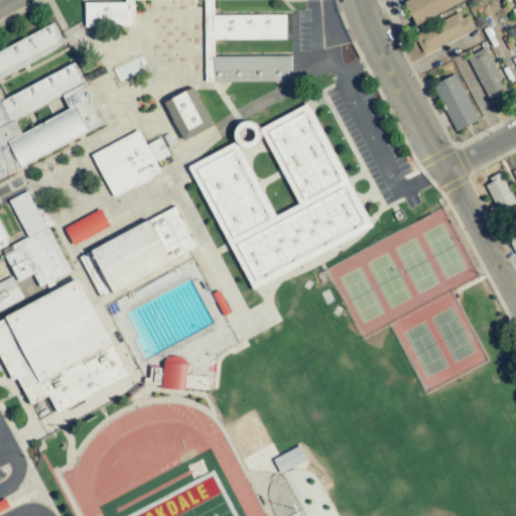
[(142,0),(204,0),(205,65),(212,65),(212,83),(291,81),(290,55),(214,57),(214,40),(285,39),(285,14),(214,16),(213,0),(125,0),(125,2),(84,3),(85,27),(135,26),(134,0),(142,0)]
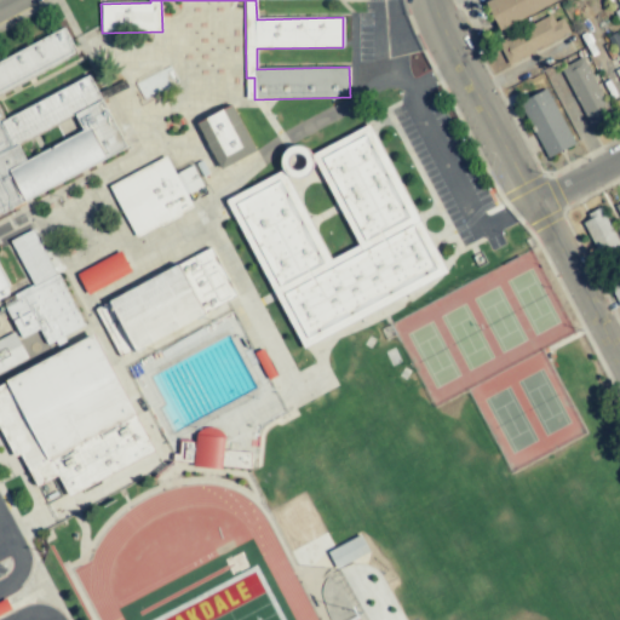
[(484,0),(497,28),(560,0),(484,0)]
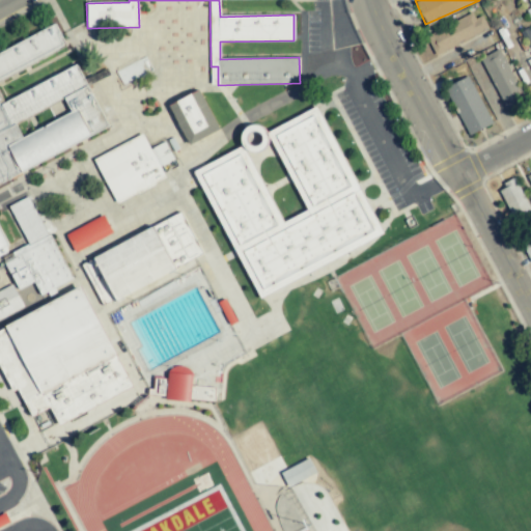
[(436,55),(487,29),(481,17),(475,20),(472,14),(426,37),(436,55)]
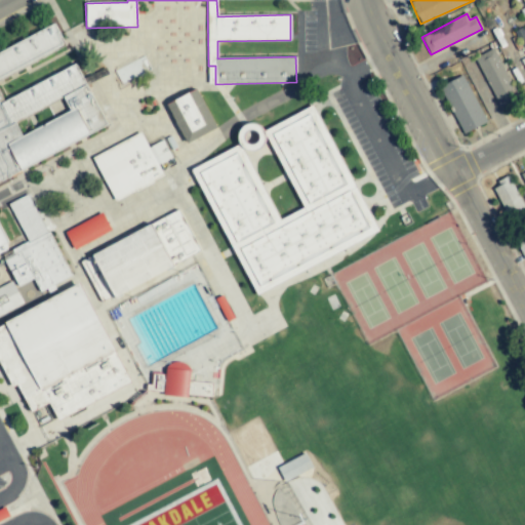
[(0,179),(108,131),(78,66),(2,99),(0,94),(0,77),(66,48),(56,28),(0,53),(0,179)]
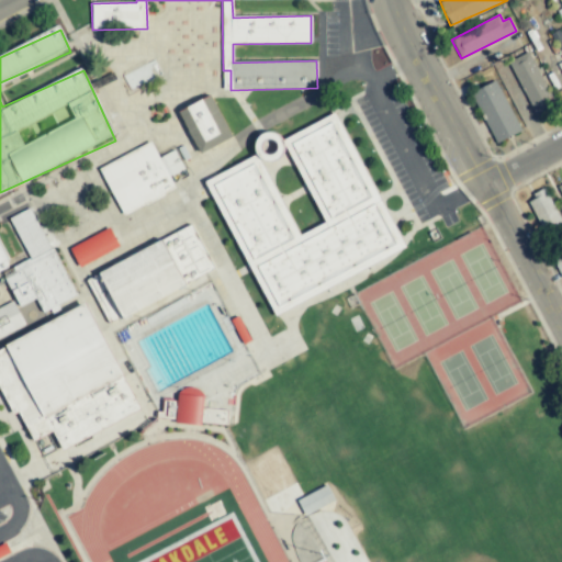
[(508,62),(535,117),(555,108),(529,52),(508,62)]
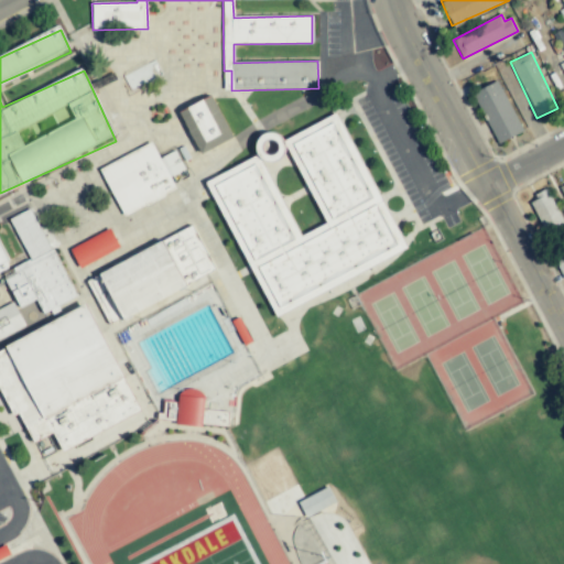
[(523,131),(496,82),(472,95),(499,144),(523,131)]
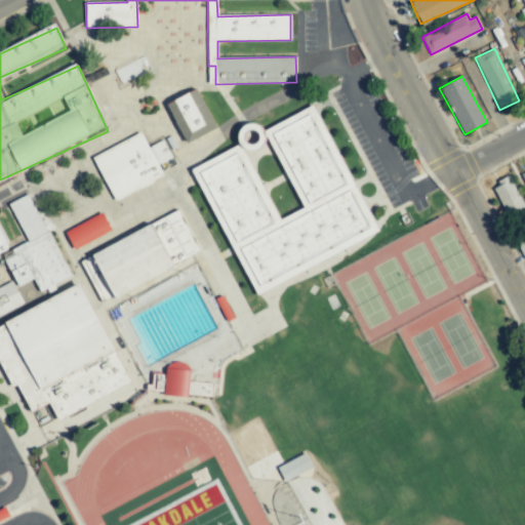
[(167,104),(186,144),(216,129),(198,89),(167,104)]
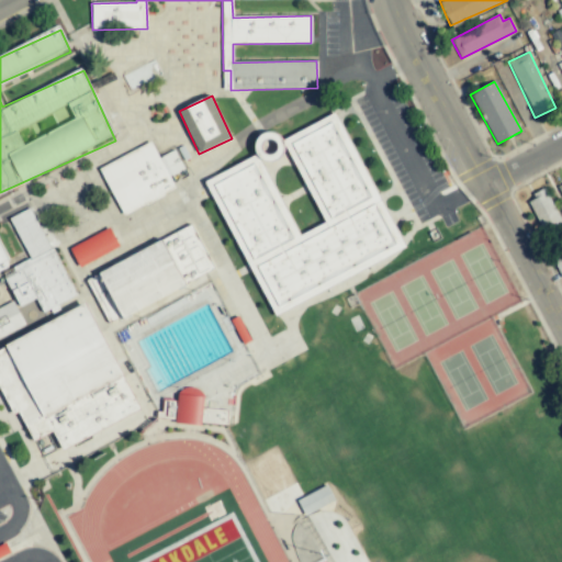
[(404,253),(339,112),(281,139),(276,130),(253,141),(259,155),(206,179),(270,315),(404,253)]
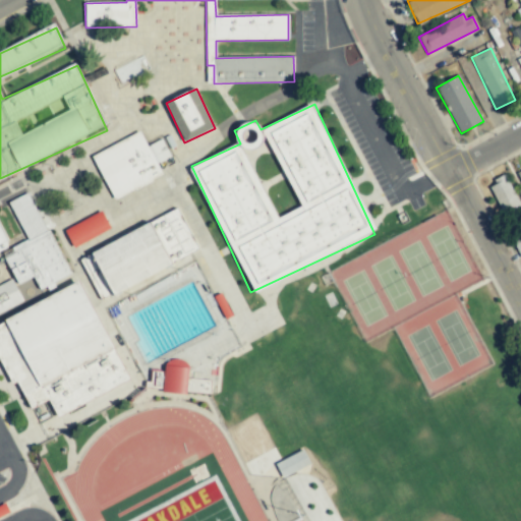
[(113,199),(163,176),(157,163),(170,157),(161,139),(147,146),(140,132),(92,155),(113,199)]
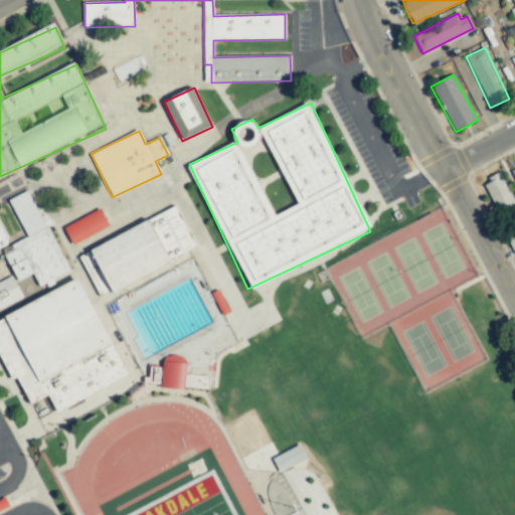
[(514,206),(514,203),(499,174),(482,183),(499,215),(514,206)]
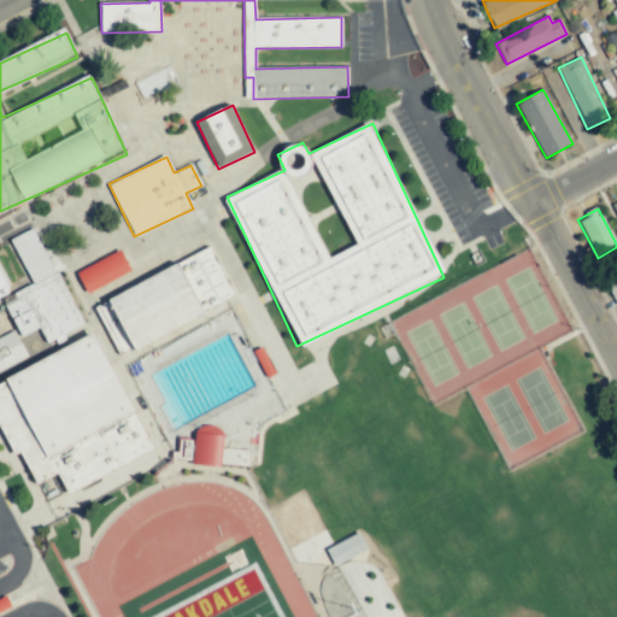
[(95,301),(118,353),(205,315),(199,300),(210,294),(215,304),(231,297),(213,257),(215,257),(211,251),(95,301)]
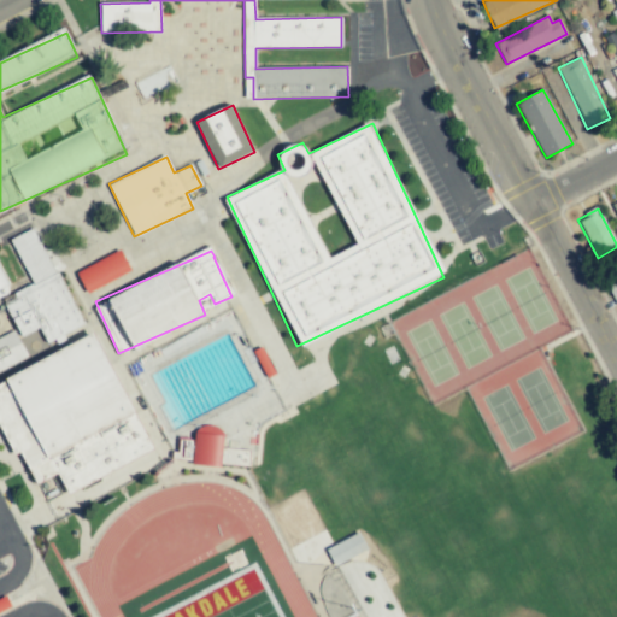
[(84,292),(130,275),(123,252),(77,270),(84,292)]
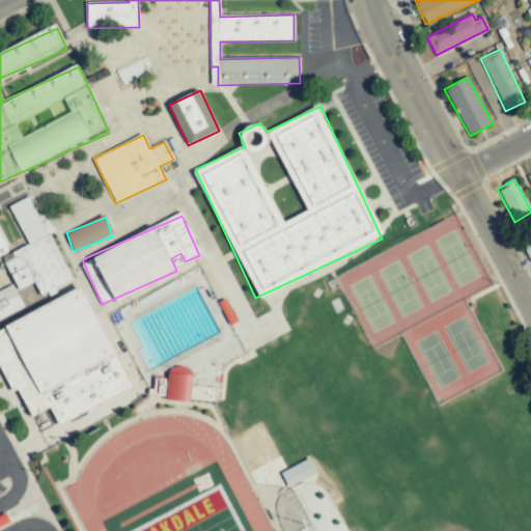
[(18,290),(34,282),(40,296),(73,280),(50,232),(31,242),(31,243),(11,252),(15,258),(4,262),(18,290)]
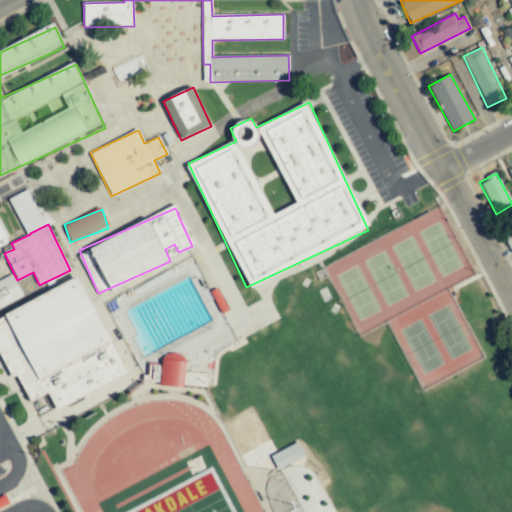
[(0,246),(8,243),(5,238),(0,240),(0,246)]
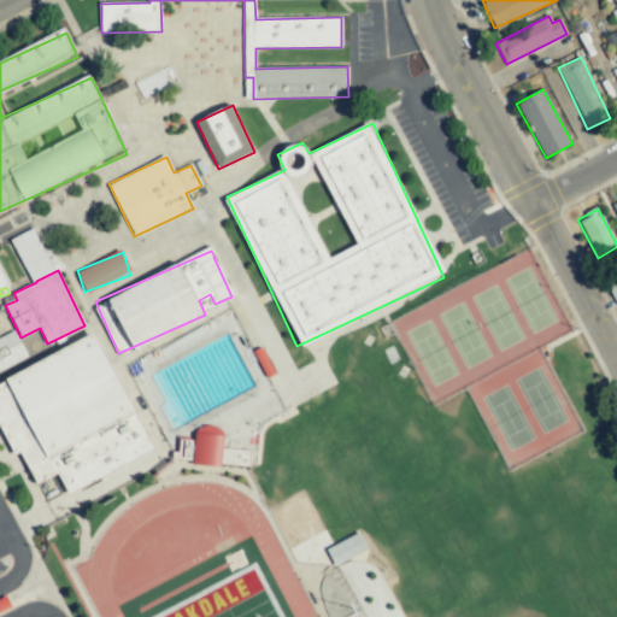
[(0,371),(27,359),(15,331),(0,338),(0,371)]
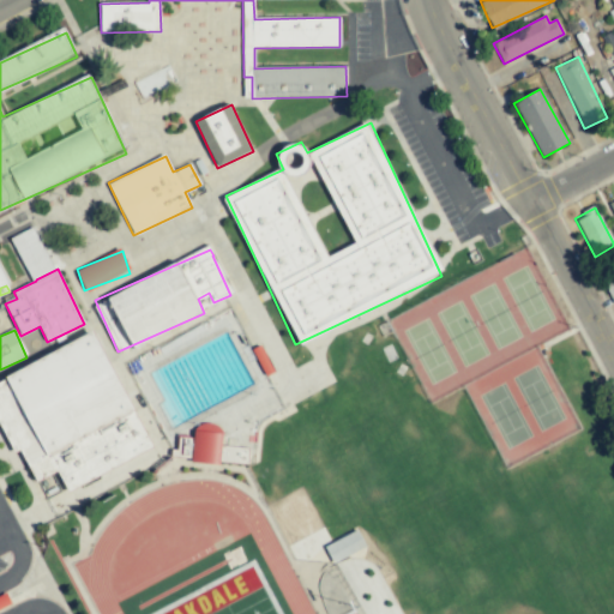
[(152,451),(97,333),(0,378),(0,422),(13,452),(20,449),(36,482),(58,471),(67,491),(152,451)]
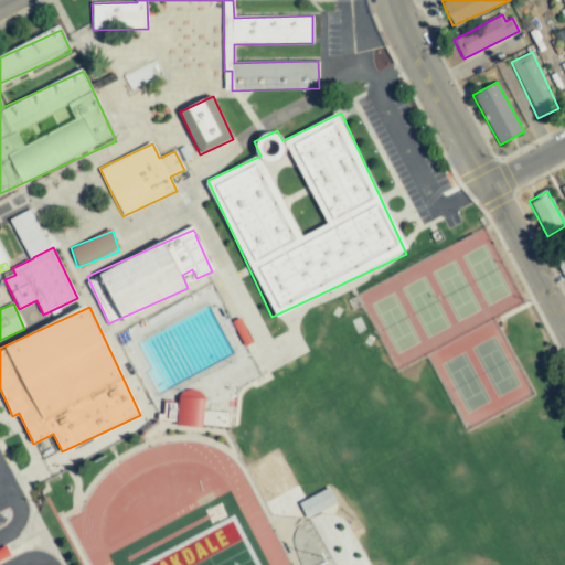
[(203,411),(204,392),(180,388),(176,425),(227,429),(230,413),(203,411)]
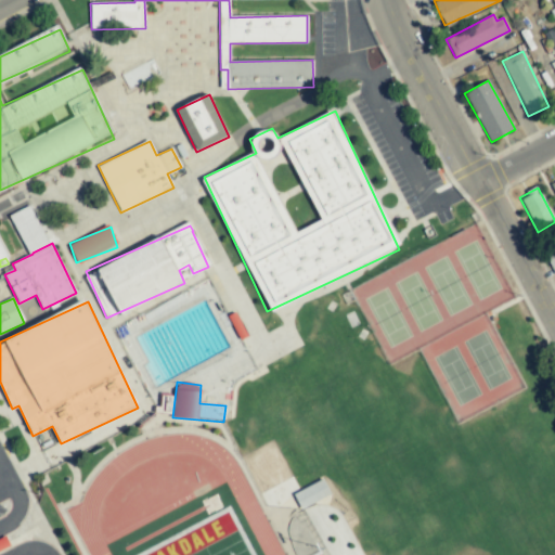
[(173,396),(160,395),(159,412),(172,413),(173,396)]
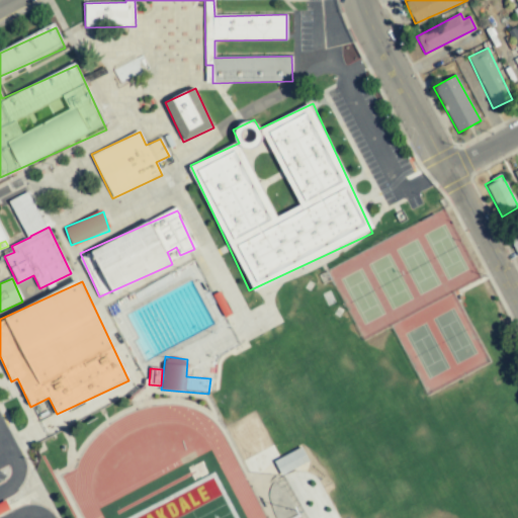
[(274,459),(280,473),(308,462),(303,448),(274,459)]
